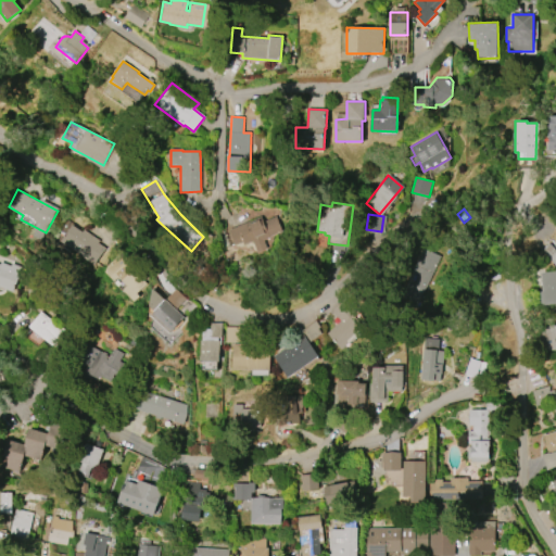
[(283,231),(264,240),(267,249),(257,253),(253,241),(244,245),(242,241),(236,244),(229,230),(261,216),(263,222),(276,216),(283,231)]
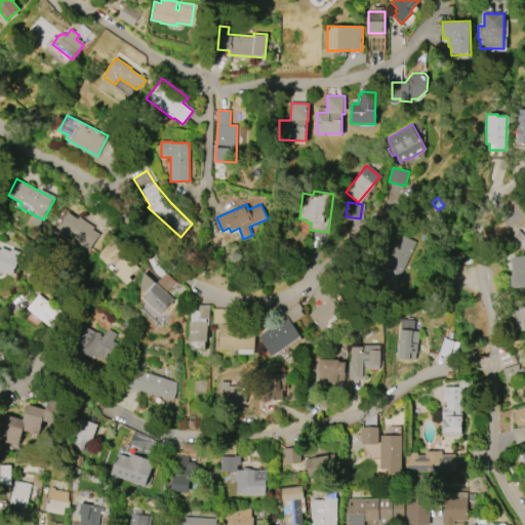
[(89,249),(57,228),(69,212),(78,218),(79,216),(94,228),(93,230),(99,235),(89,249)]
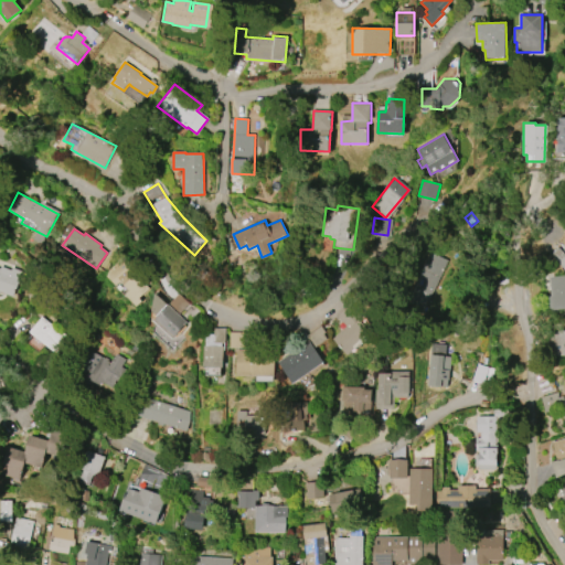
[(564,272),(552,254),(562,247),(564,251),(564,272)]
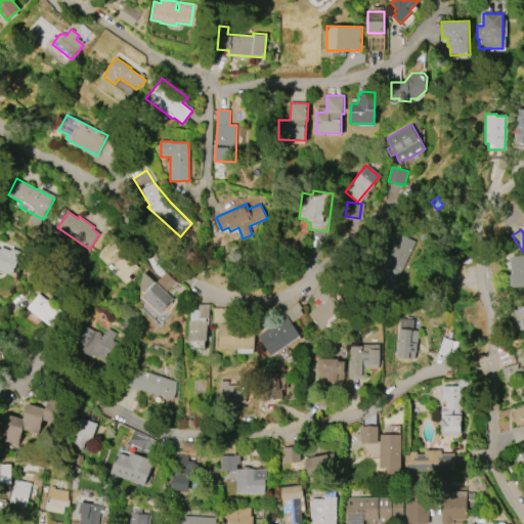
[(138,267),(129,276),(131,279),(126,285),(116,274),(121,269),(113,261),(108,265),(99,257),(101,250),(119,232),(142,255),(133,263),(138,267)]
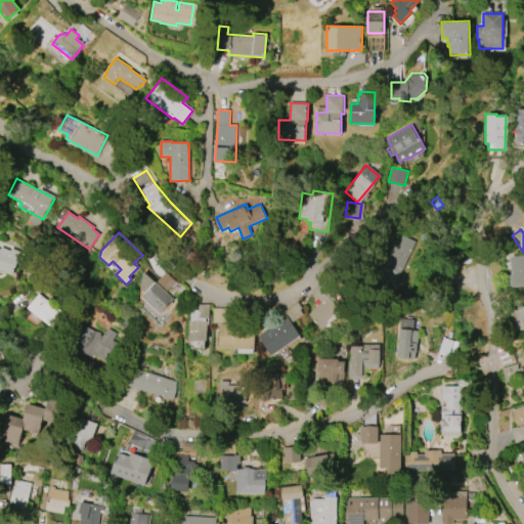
[(377,279),(398,233),(417,242),(394,289),(377,279)]
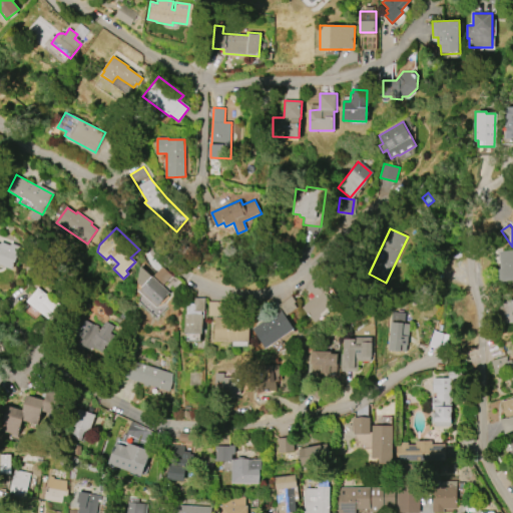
[(0,243),(20,251),(13,270),(0,265),(0,243)]
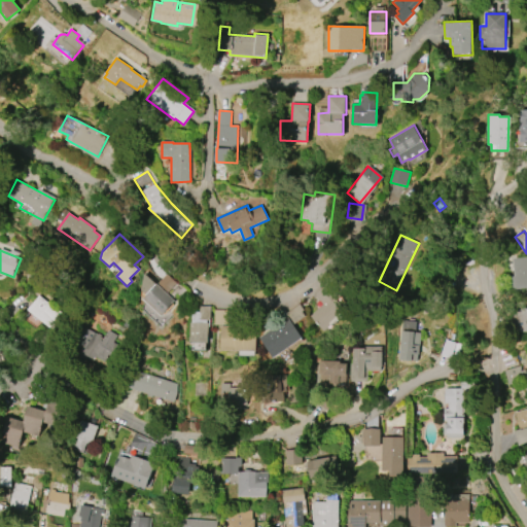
[(188,250),(198,257),(192,265),(183,256),(188,250)]
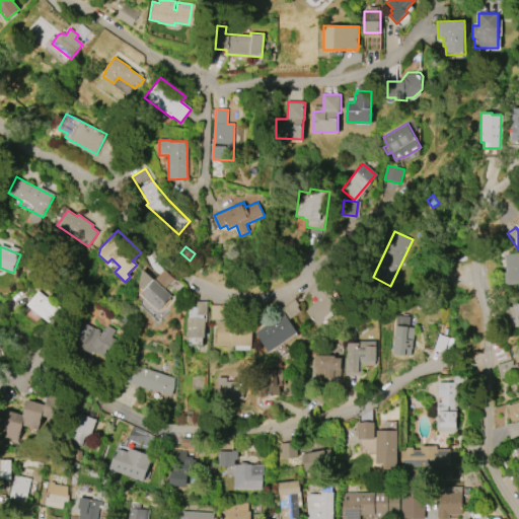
[(506,254),(518,252),(518,283),(506,286),(504,272),(508,271),(506,254)]
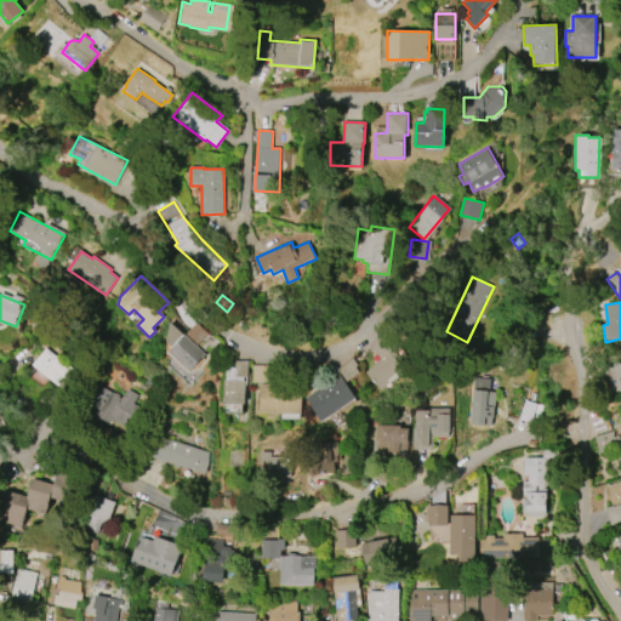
[(188,372),(166,351),(171,346),(166,341),(171,323),(205,354),(188,372)]
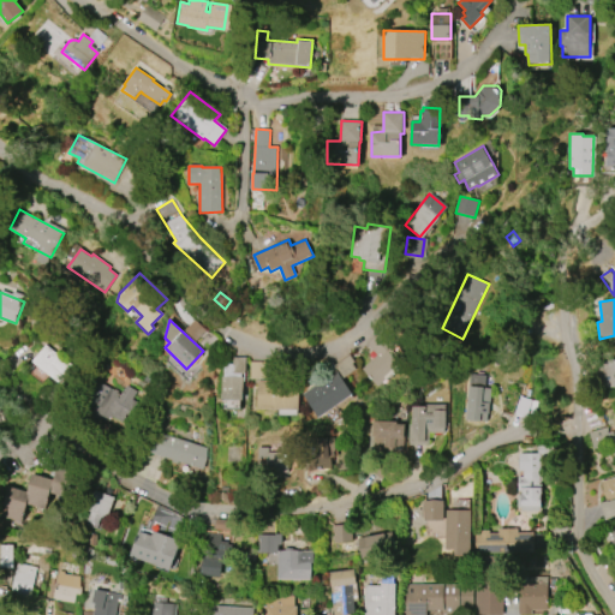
[(195,320),(207,330),(197,341),(185,330),(195,320)]
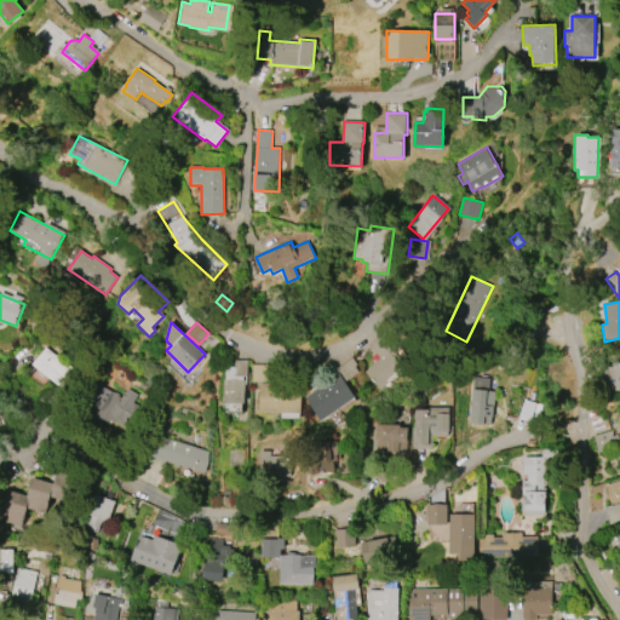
[(382,390),(365,372),(382,357),(369,344),(385,331),(413,362),(382,390)]
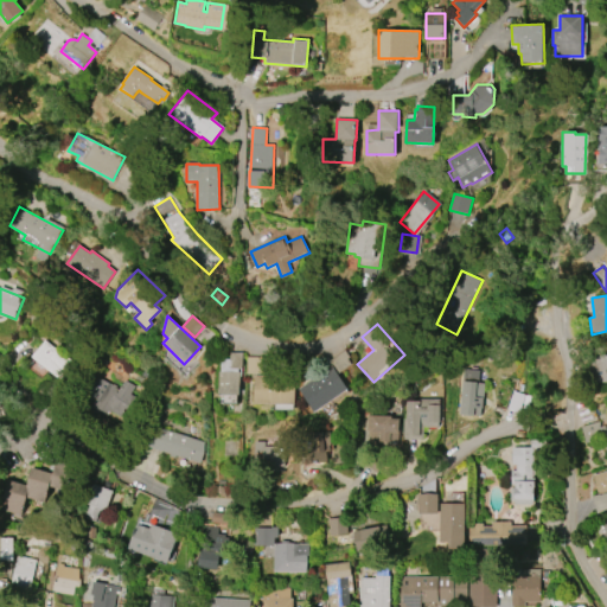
[(506,326),(521,325),(521,332),(508,334),(506,326)]
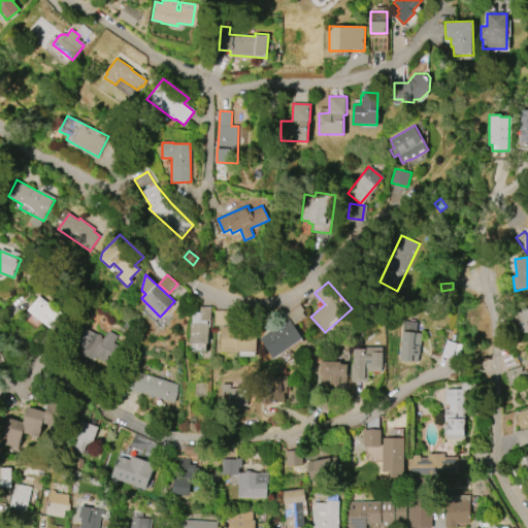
[(28,310),(40,296),(66,317),(54,331),(28,310)]
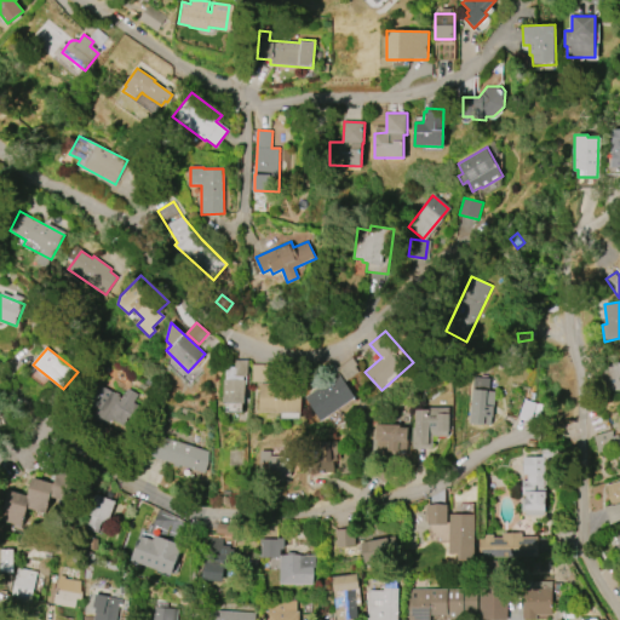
[(337,368),(352,357),(357,365),(355,366),(360,372),(346,382),(337,368)]
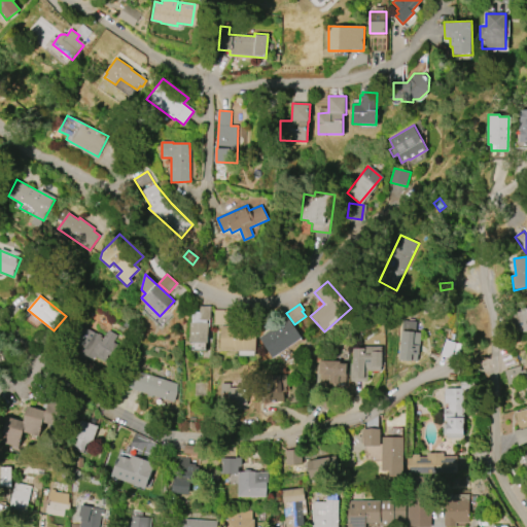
[(208,343),(190,343),(190,323),(192,323),(192,312),(200,312),(200,306),(211,307),(210,320),(208,320),(207,322),(209,322),(208,343)]
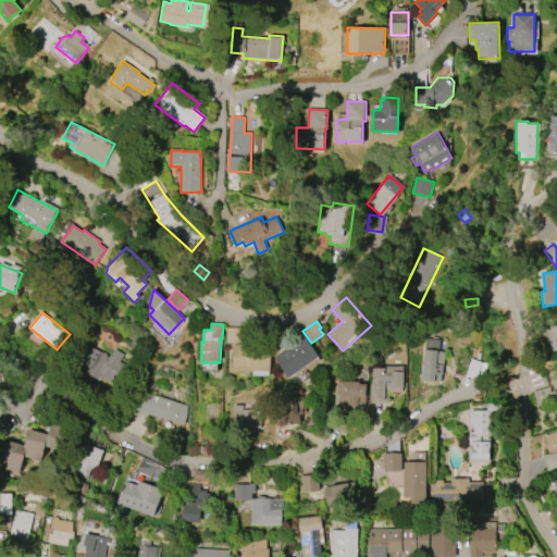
[(542,329),(556,325),(556,349),(545,353),(542,329)]
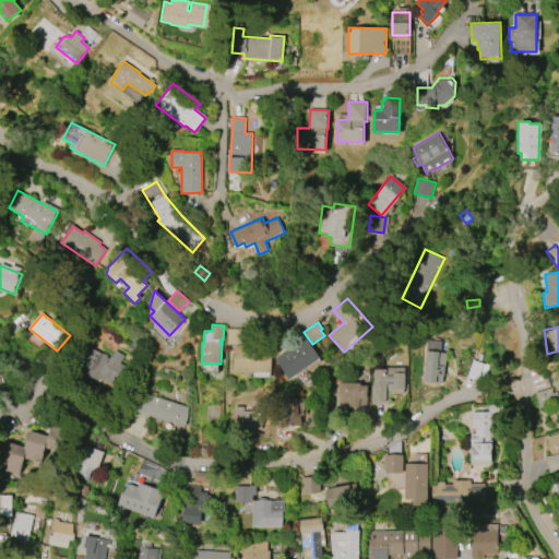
[(228,344),(228,329),(244,329),(244,344),(228,344)]
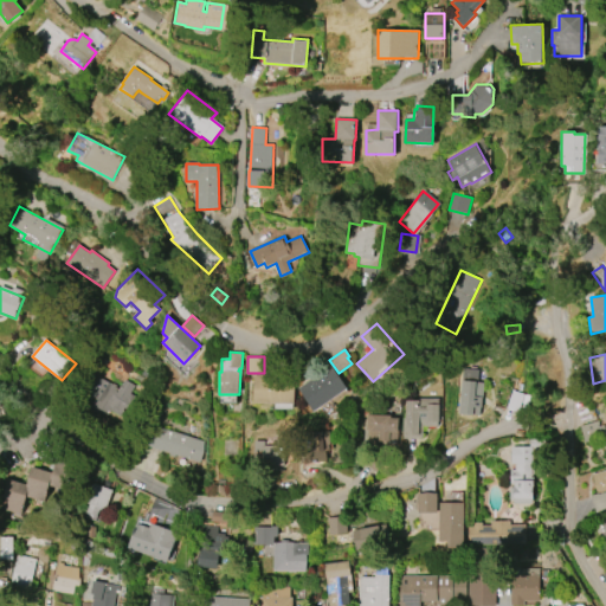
[(348,388),(314,412),(297,389),(331,365),(348,388)]
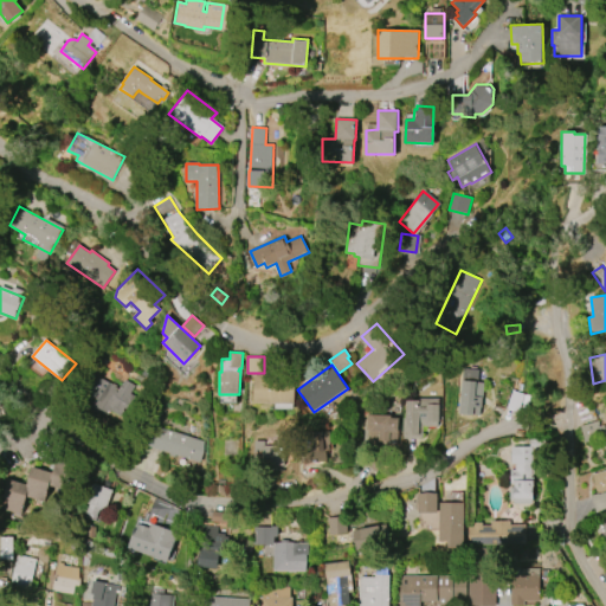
[(477,380),(463,379),(463,368),(478,371),(477,380)]
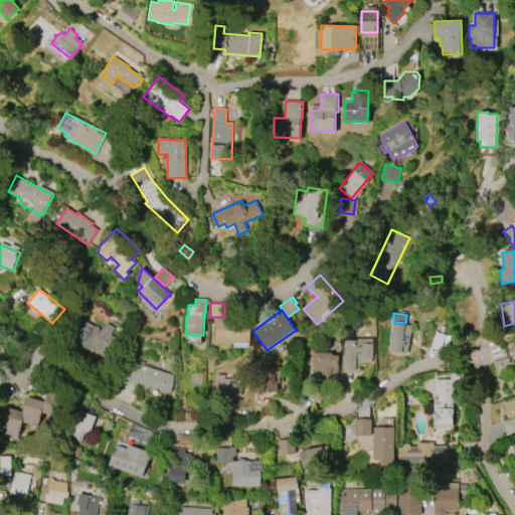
[(106,322),(115,327),(109,336),(120,342),(110,358),(95,350),(94,353),(86,349),(82,354),(73,349),(79,339),(78,338),(77,341),(66,334),(76,316),(101,330),(106,322)]
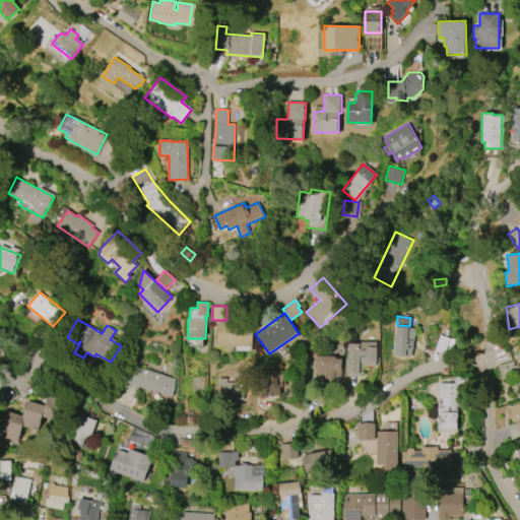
[(253,346),(217,346),(217,322),(253,322),(253,346)]
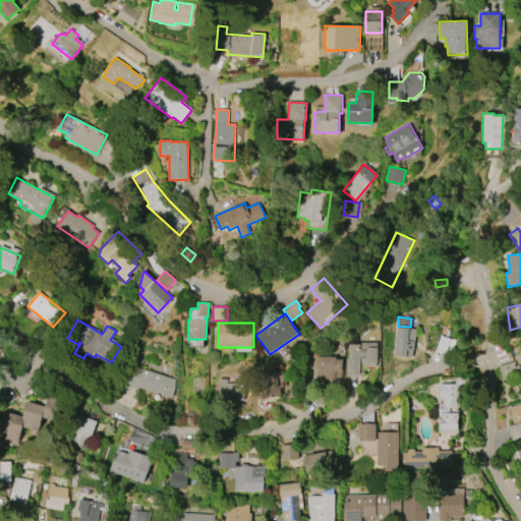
[(416,329),(413,359),(395,357),(398,328),(416,329)]
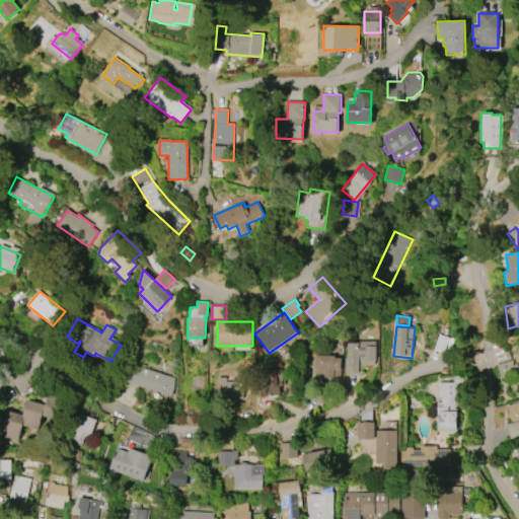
[(0,340),(2,339),(10,354),(1,358),(0,355),(0,340)]
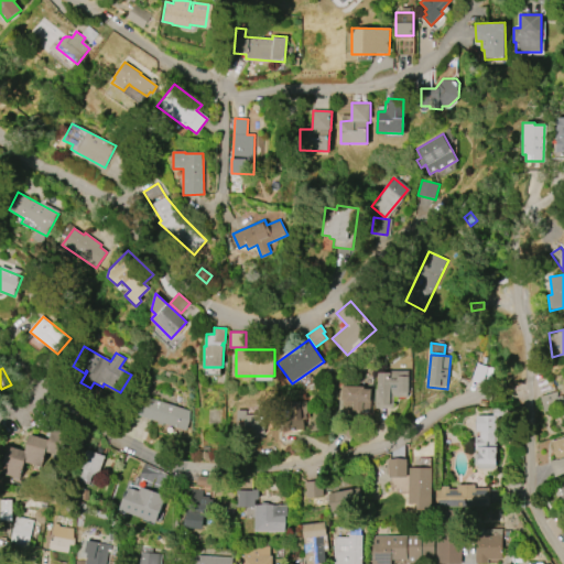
[(393,397),(393,409),(377,408),(378,372),(388,372),(388,371),(408,371),(407,398),(393,397)]
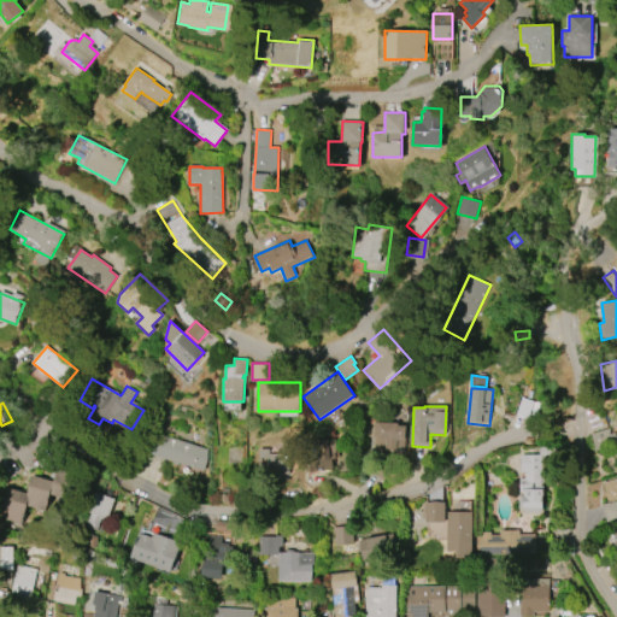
[(376,422),(398,423),(397,425),(406,425),(405,454),(375,453),(376,422)]
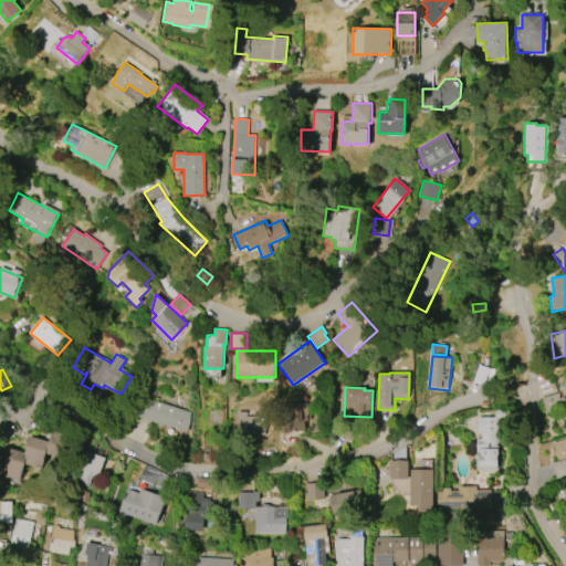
[(543,398),(558,392),(561,398),(564,396),(565,404),(565,427),(561,410),(547,413),(543,398)]
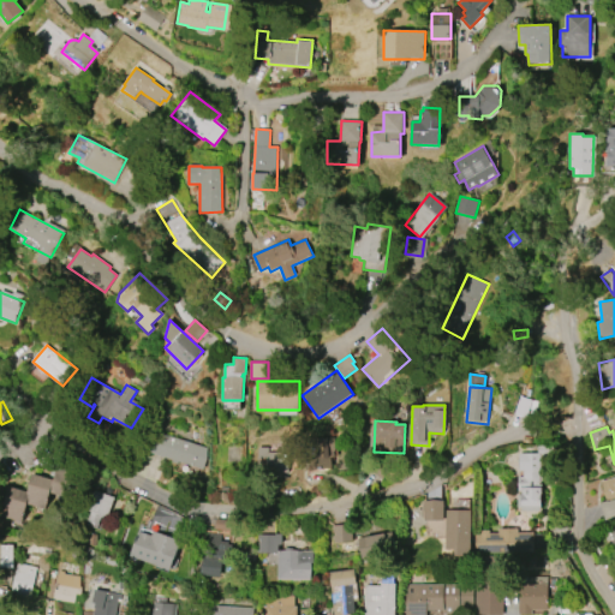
[(118,429),(132,436),(125,449),(112,442),(118,429)]
